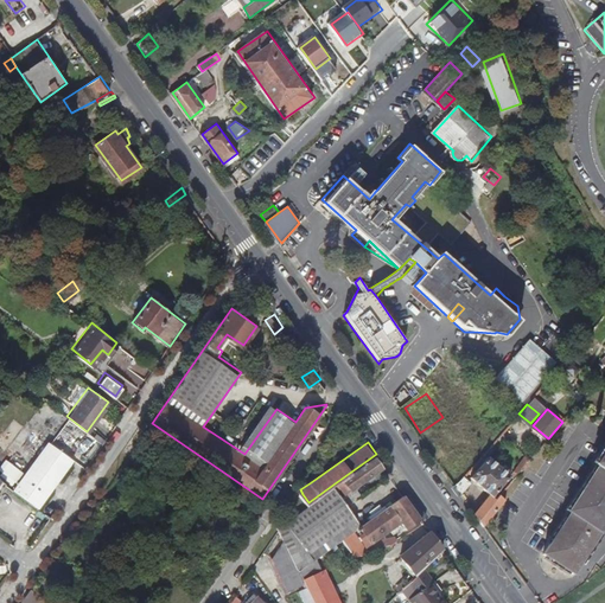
[(74,463),(49,444),(42,454),(67,473),(74,463)]
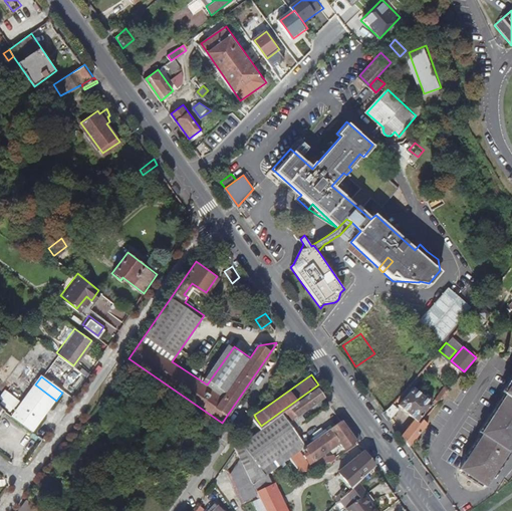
[(483,434),(461,468),(486,484),(511,444),(511,379),(505,391),(507,392),(481,432),(483,434)]
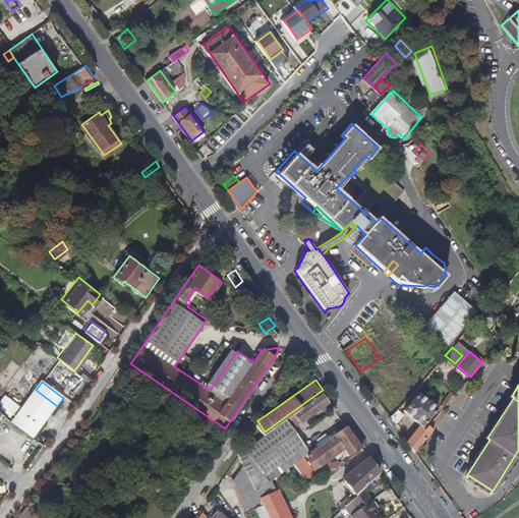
[(445,406),(456,392),(451,388),(441,403),(445,406)]
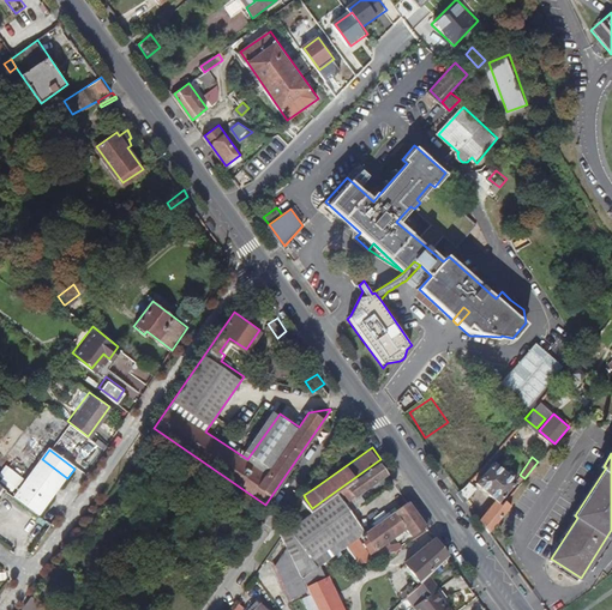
[(40,518),(67,478),(42,459),(13,497),(40,518)]
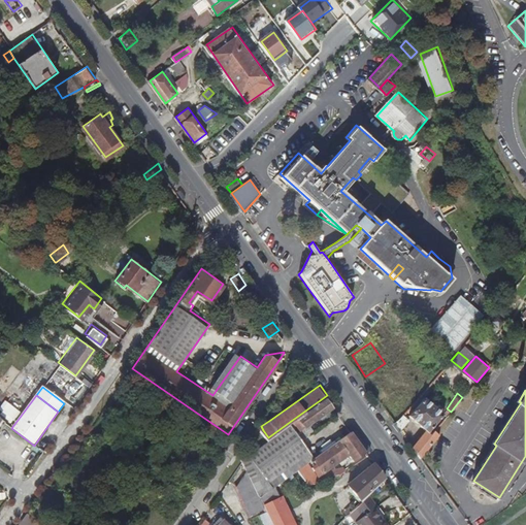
[(326,409),(333,404),(327,395),(291,421),(297,430),(309,421),(320,414),(326,409)]
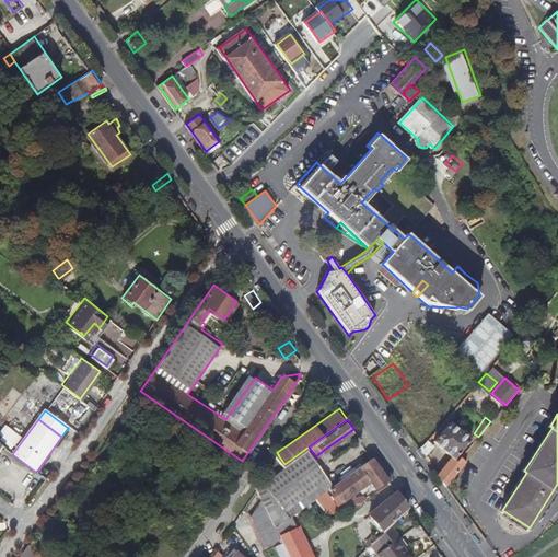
[(472,438),(452,420),(436,439),(454,455),(455,456),(472,438)]
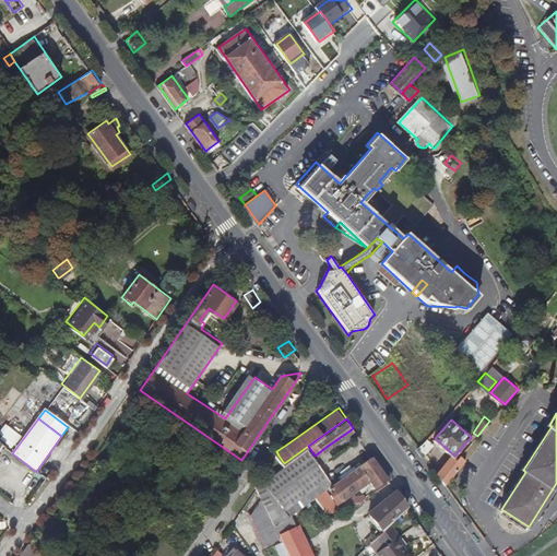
[(435,444),(428,438),(421,446),(426,453),(435,444)]
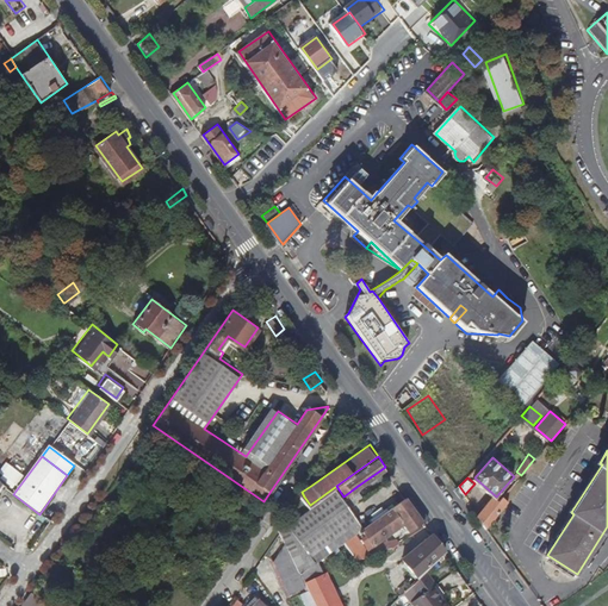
[(503,493),(510,500),(523,487),(516,480),(503,493)]
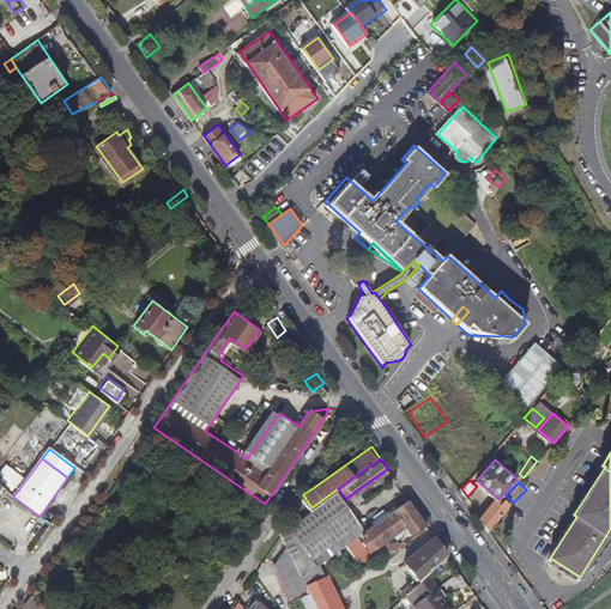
[(345,499),(338,488),(312,507),(292,522),(282,529),(284,533),(290,546),(303,572),(320,560),(348,542),(357,535),(364,529),(366,529),(351,507),(345,499)]
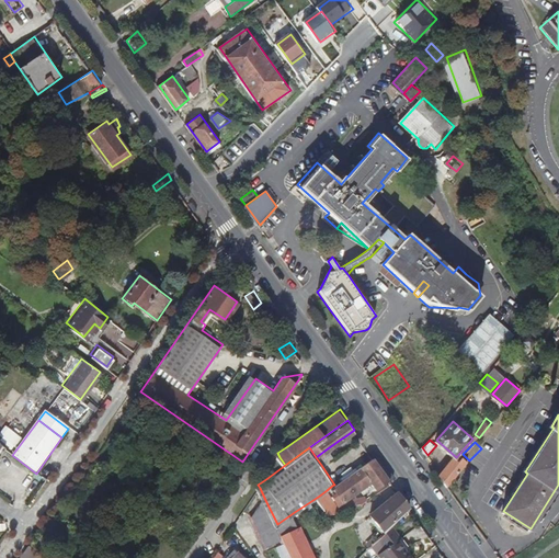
[(334,455),(329,447),(316,457),(321,465),(334,455)]
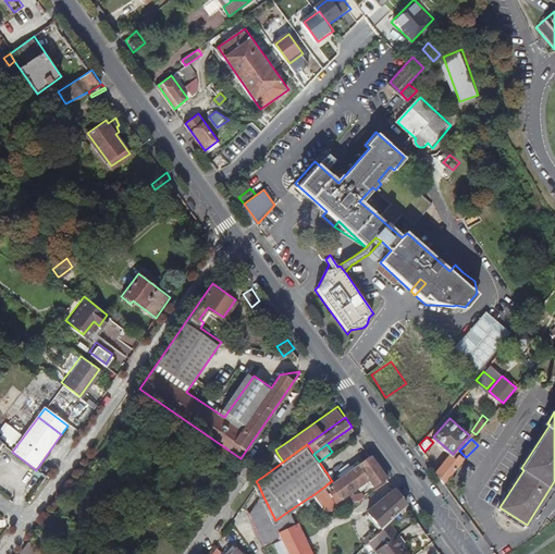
[(435,465),(444,456),(433,444),(424,453),(435,465)]
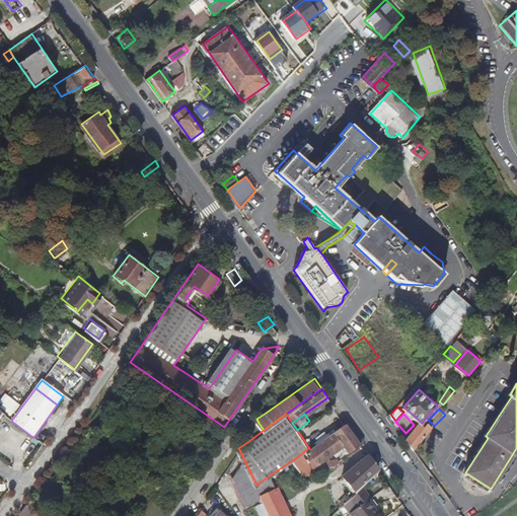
[(365,438),(350,419),(346,422),(360,442),(365,438)]
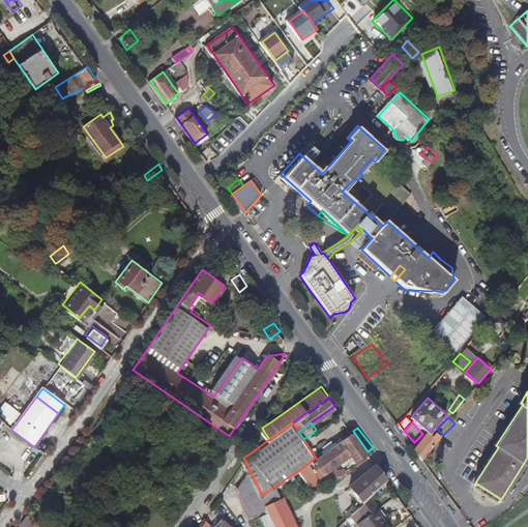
[(342,460),(351,454),(354,457),(356,460),(368,451),(353,431),(316,458),(315,458),(318,463),(325,472),(342,460)]
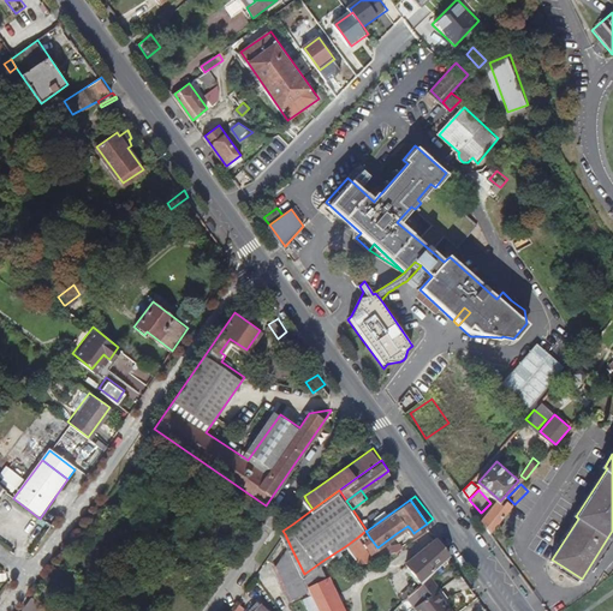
[(492,531),(513,504),(507,499),(504,504),(500,501),(499,499),(482,519),(492,531)]
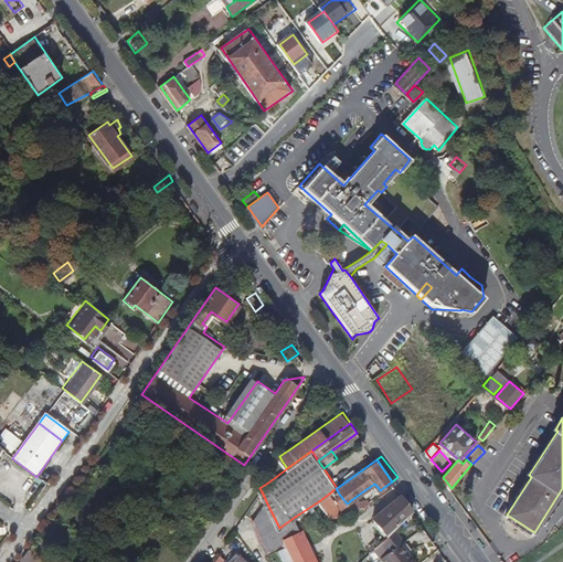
[(374,484),(364,490),(367,495),(378,487),(374,484)]
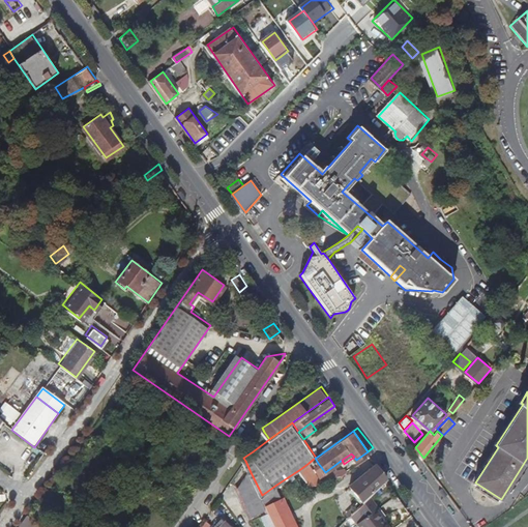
[(309,463),(300,469),(312,485),(314,485),(318,484),(322,482),(325,481),(327,479),(333,475),(334,474),(335,474),(336,474),(340,473),(342,472),(344,471),(344,466),(333,468),(333,470),(327,474),(325,472),(318,463),(314,466),(316,470),(318,468),(323,476),(320,478),(309,463)]
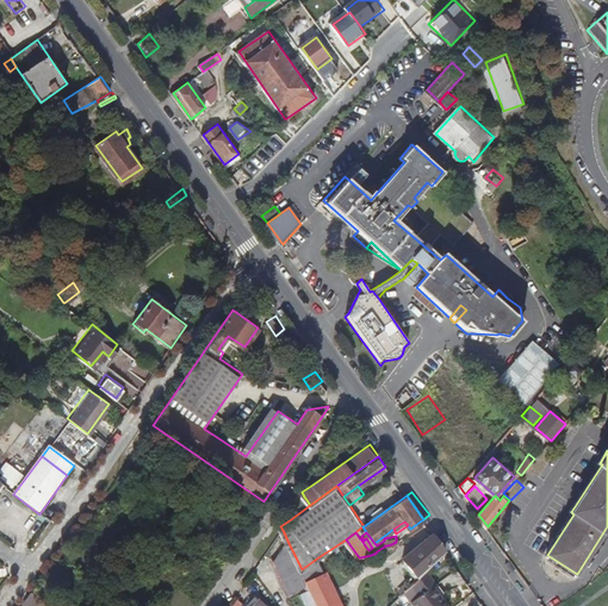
[(428,568),(446,550),(433,532),(404,556),(420,576),(428,568)]
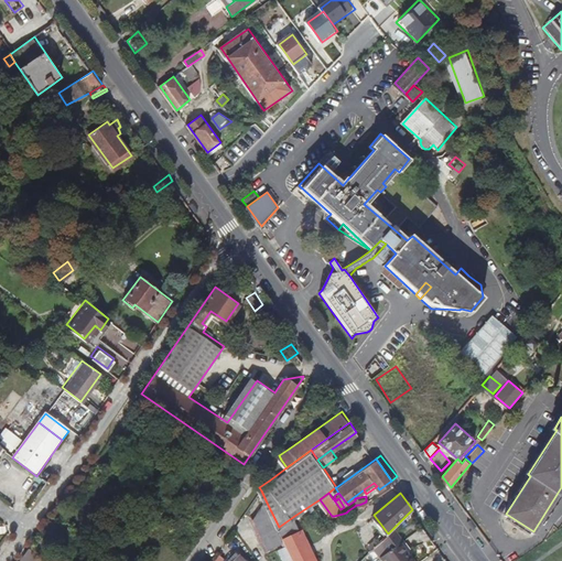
[(283,538),(279,527),(267,503),(255,520),(270,550),(285,542),(283,538)]
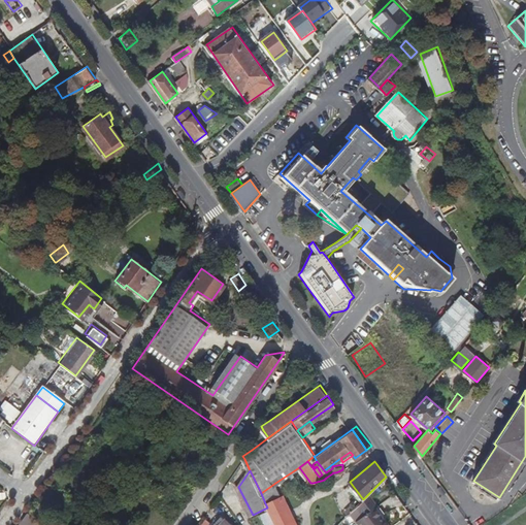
[(261,493),(265,503),(282,495),(275,483),(261,493)]
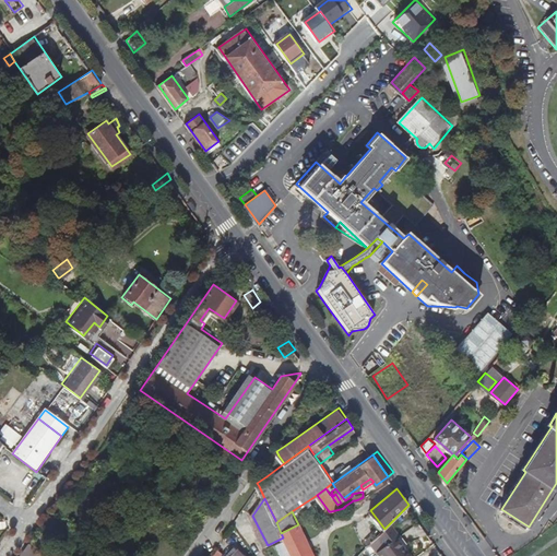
[(412,555),(399,535),(400,535),(400,534),(400,533),(392,521),(384,529),(379,535),(384,544),(377,549),(381,555),(412,555)]
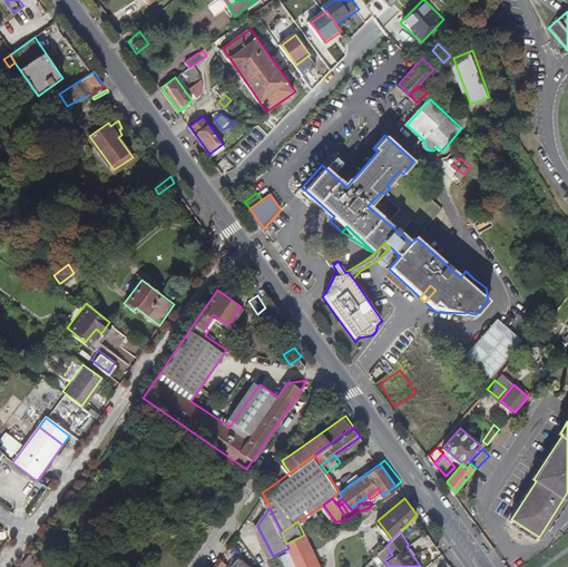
[(321,566),(304,535),(286,544),(289,548),(297,566),(321,566)]
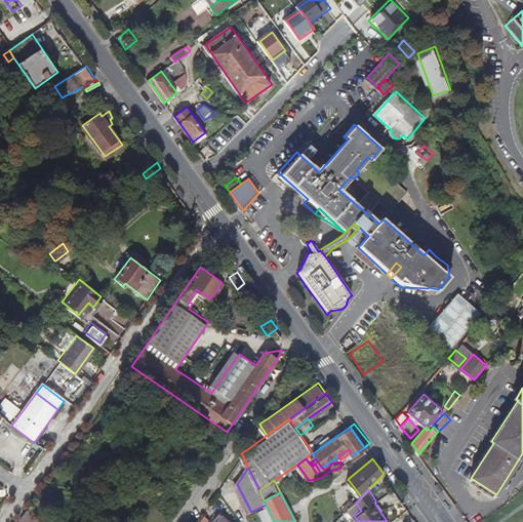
[(346,506),(349,509),(355,503),(352,499),(346,506)]
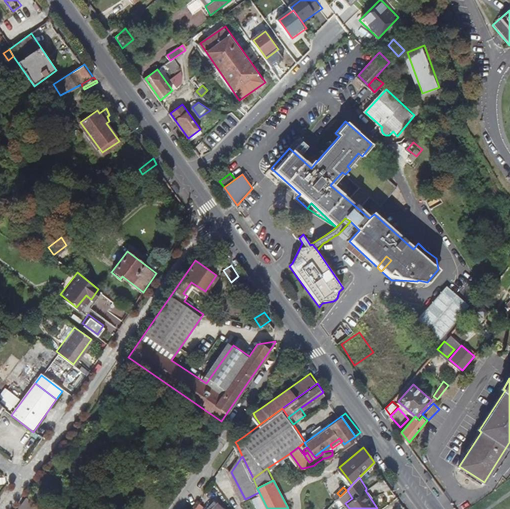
[(38,508),(42,505),(29,495),(28,496),(27,496),(17,508),(38,508)]
